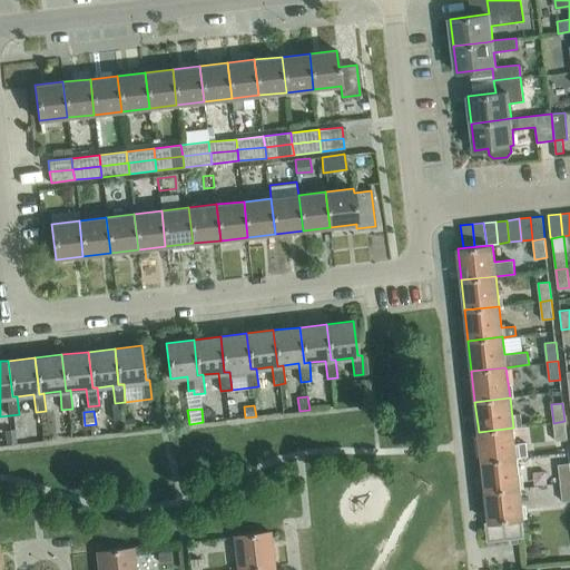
[(125,429),(136,428),(135,416),(124,419),(125,429)]
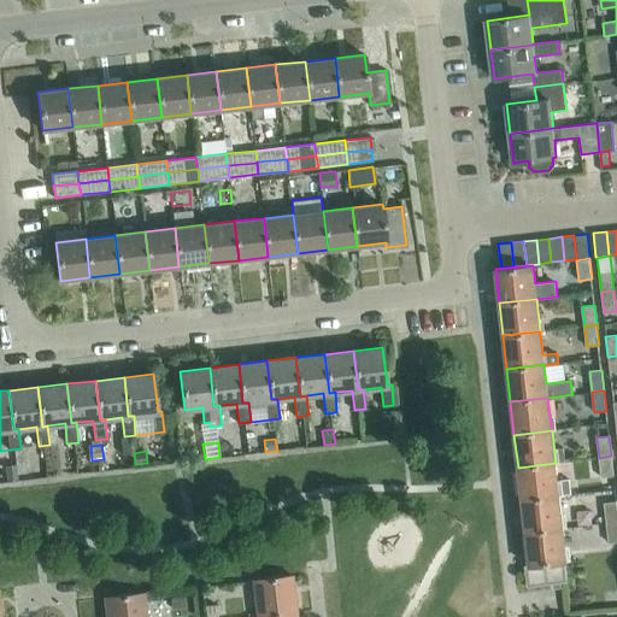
[(613,476),(611,456),(599,458),(601,477),(613,476)]
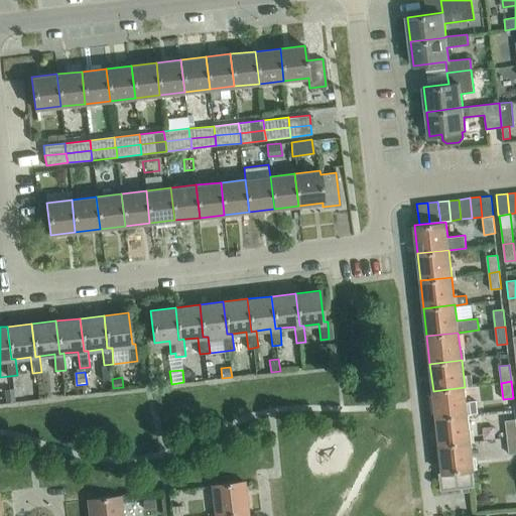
[(475,401),(466,402),(465,387),(433,391),(436,418),(468,414),(476,413),(475,401)]
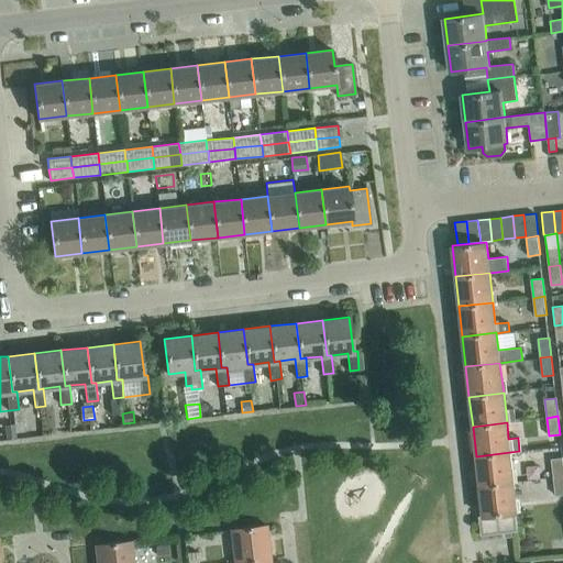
[(17,437),(15,426),(6,426),(6,438),(17,437)]
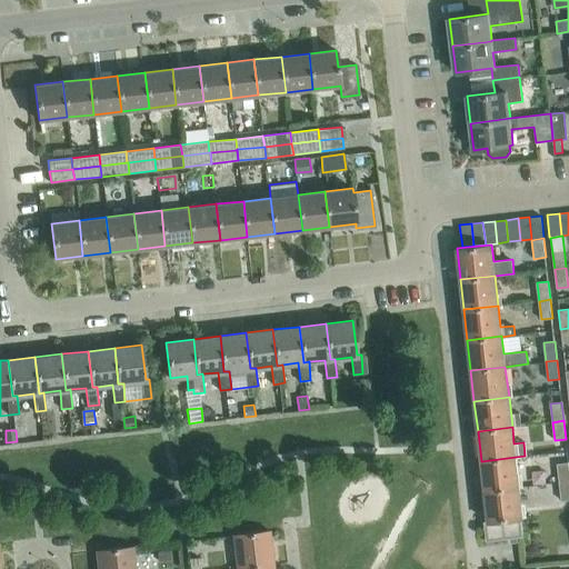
[(519,488),(516,457),(481,461),(485,491),(519,488)]
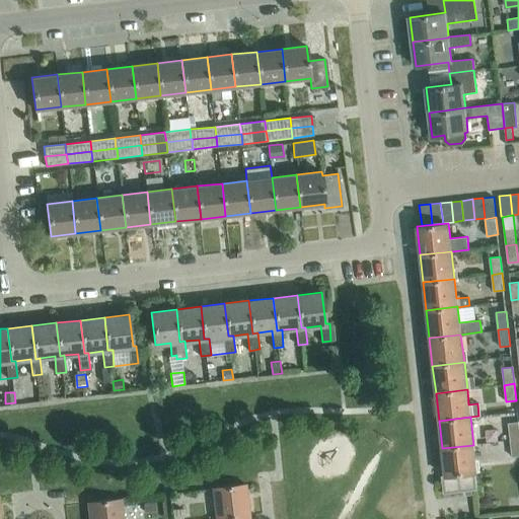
[(518,438),(518,428),(518,422),(508,423),(510,440),(518,438)]
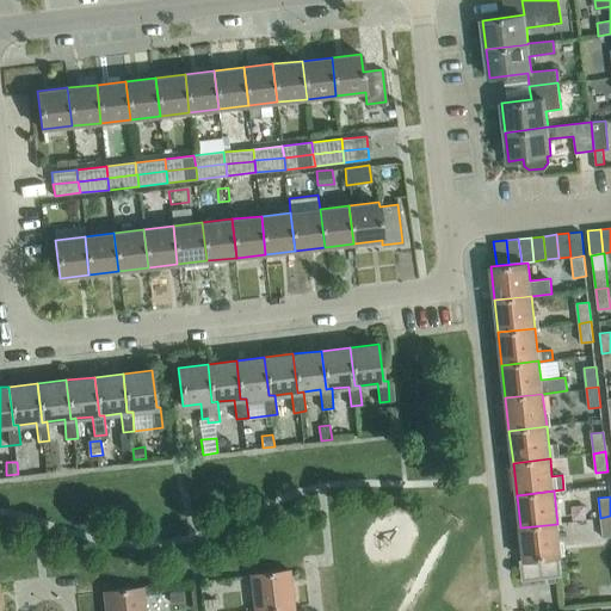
[(610,536),(610,516),(600,518),(603,537),(610,536)]
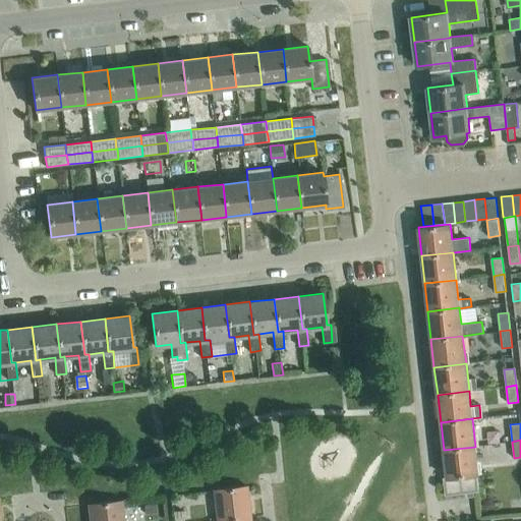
[(478,474),(475,447),(444,450),(447,476),(443,477),(445,496),(478,491),(476,474),(478,474)]
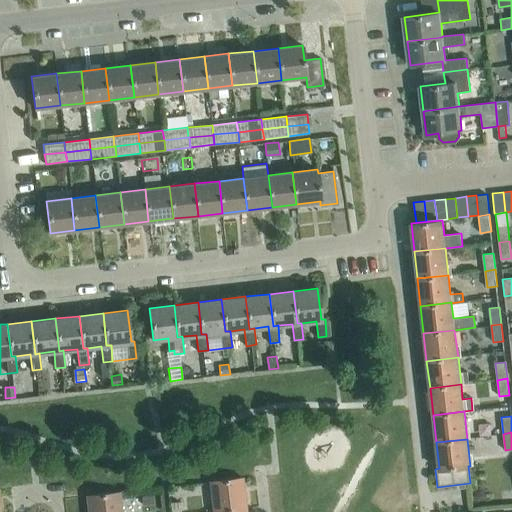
[(209,481),(213,511),(246,508),(243,477),(209,481)]
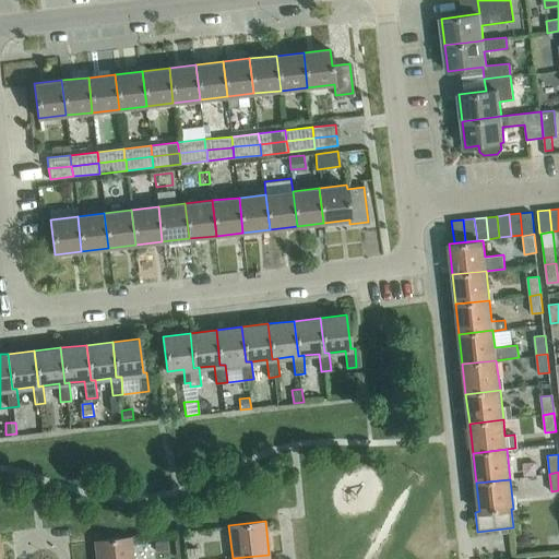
[(94,542),(95,558),(133,558),(131,537),(94,542)]
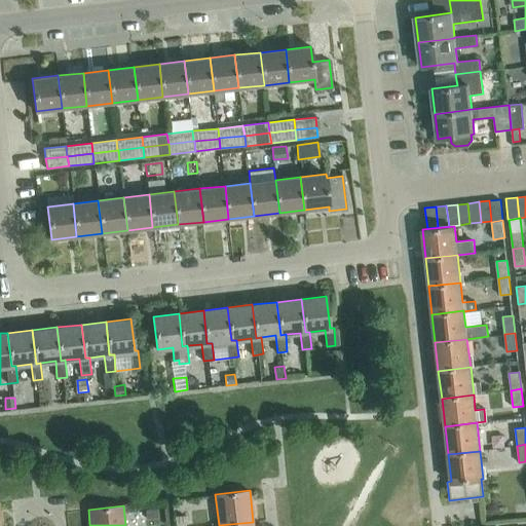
[(158,517),(157,509),(146,510),(147,518),(158,517)]
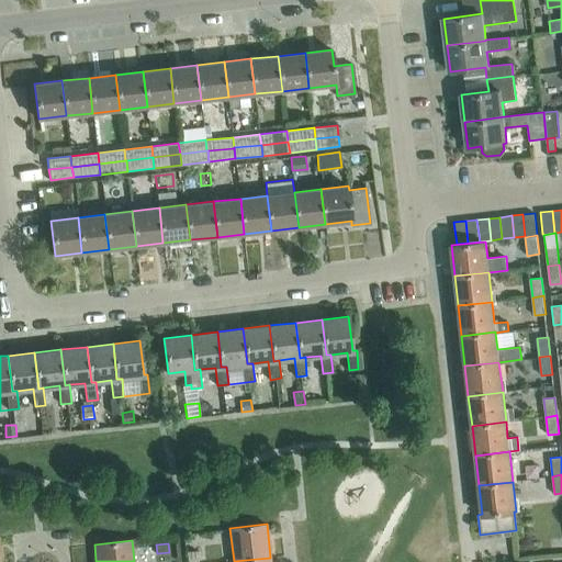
[(198,561),(198,552),(187,553),(187,561),(198,561)]
